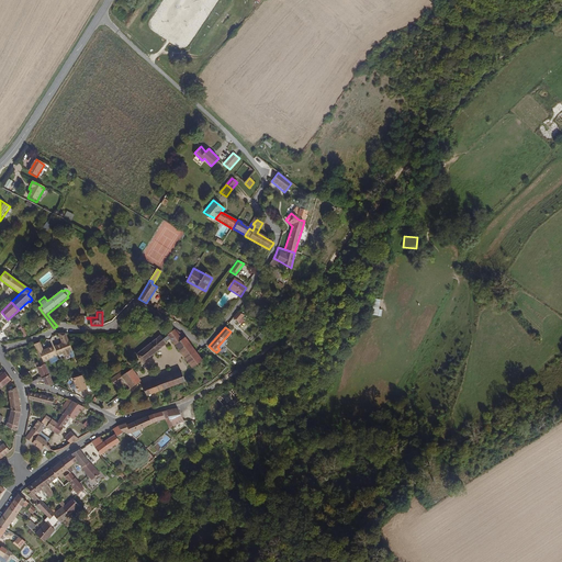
[(202,360),(184,336),(175,329),(168,335),(170,339),(192,368),(202,360)]
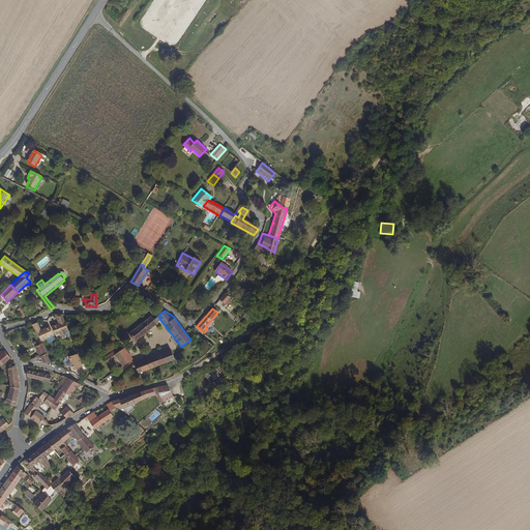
[(67,330),(62,314),(58,315),(65,331),(67,330)]
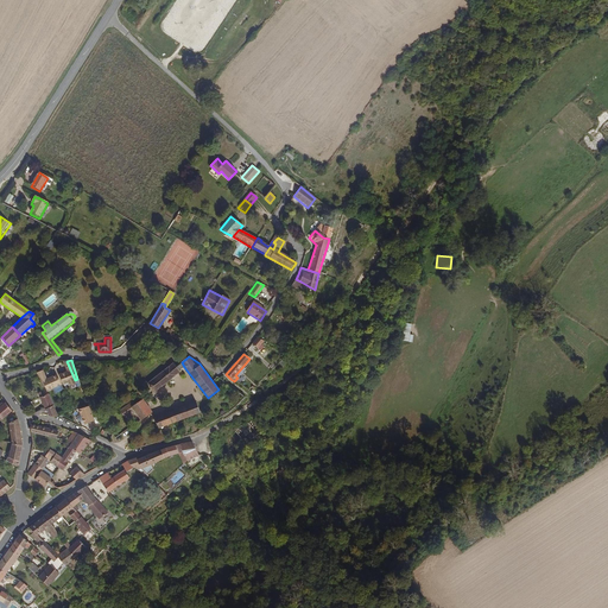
[(75,380),(67,361),(65,361),(63,361),(68,373),(65,373),(59,375),(63,385),(68,382),(69,386),(75,384),(74,380),(75,380)]
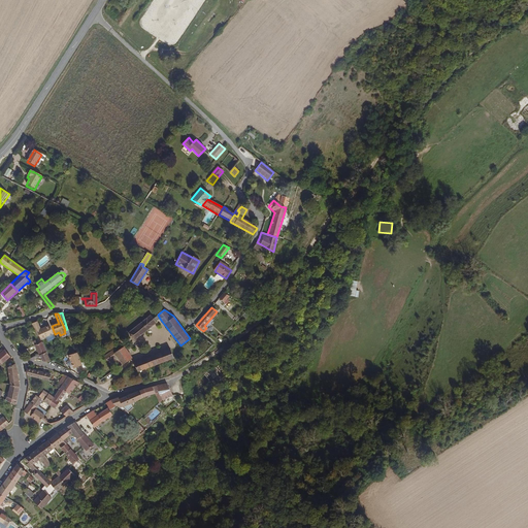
[(129,342),(160,319),(158,315),(152,318),(150,315),(127,333),(129,335),(126,337),(129,342)]
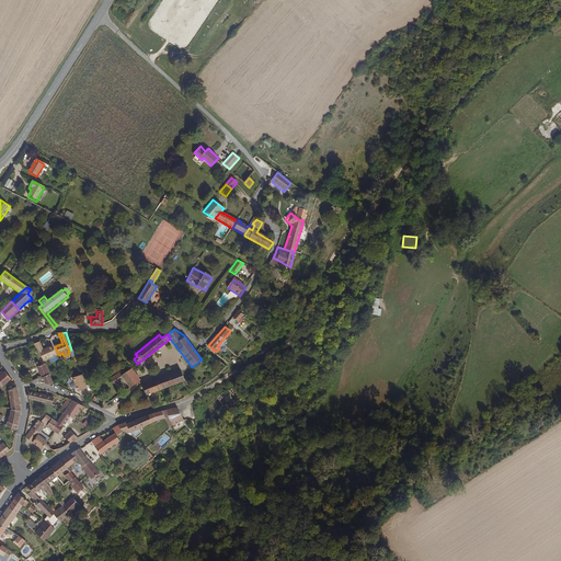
[(56,355),(53,346),(39,352),(42,359),(45,361),(56,355)]
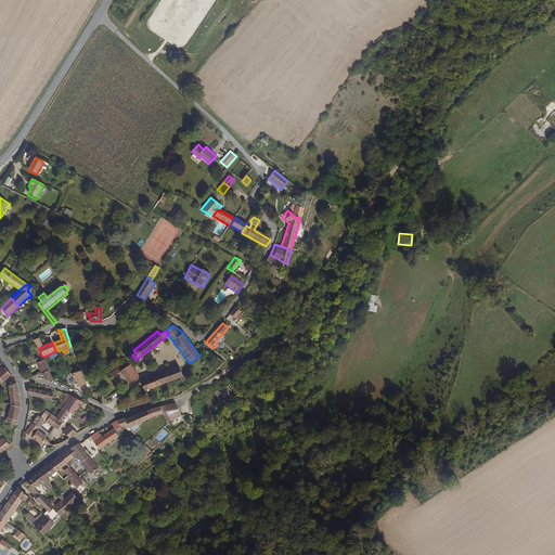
[(48,370),(43,360),(40,361),(37,363),(36,363),(41,373),(48,370)]
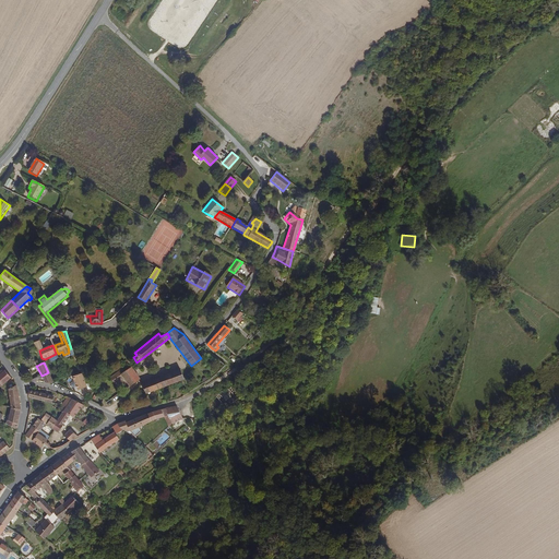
[(145,394),(182,379),(181,375),(191,371),(189,366),(142,383),(141,385),(145,394)]
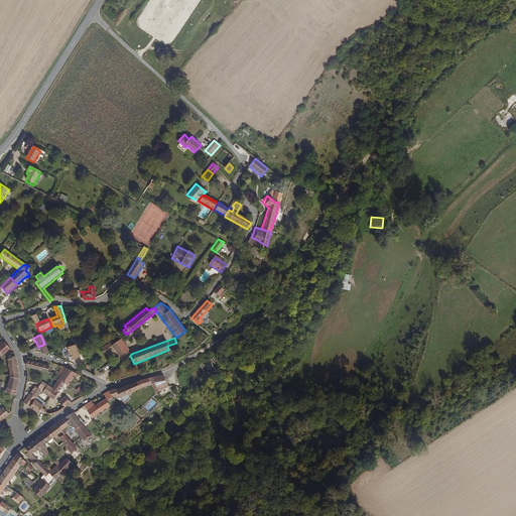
[(119,357),(129,351),(128,349),(121,339),(111,346),(119,357)]
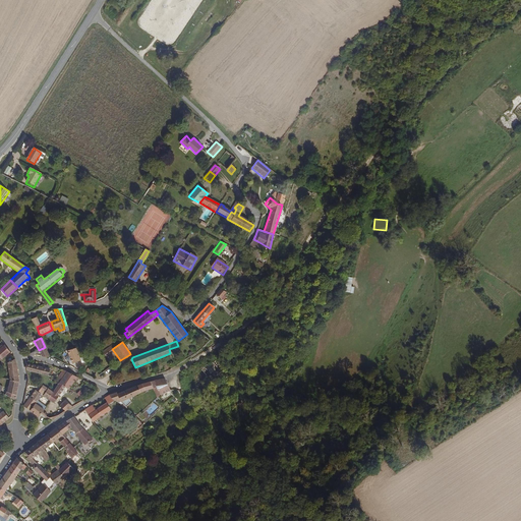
[(0,360),(9,352),(4,344),(0,347),(0,360)]
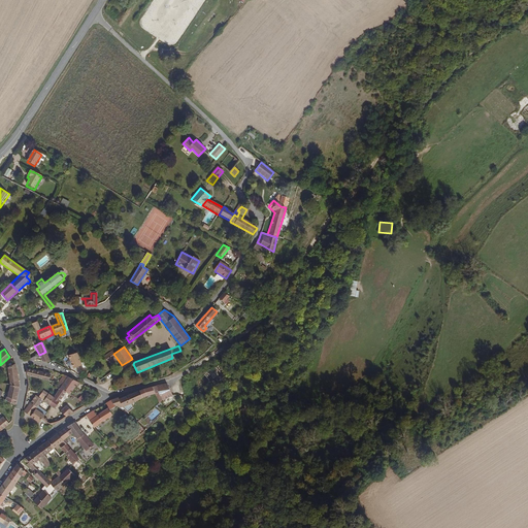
[(51,361),(45,352),(39,355),(40,357),(42,362),(46,362),(48,362),(51,361)]
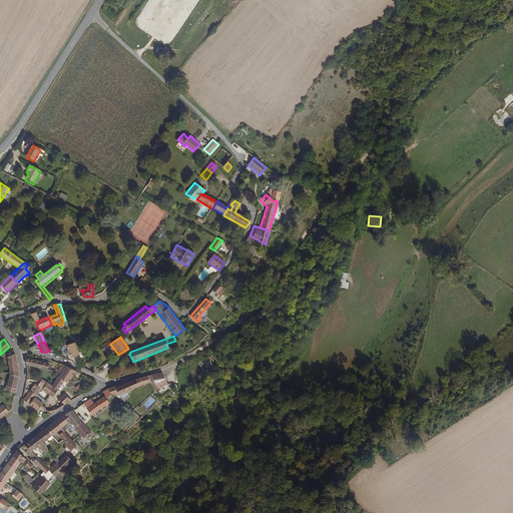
[(66,346),(71,359),(80,356),(75,343),(66,346)]
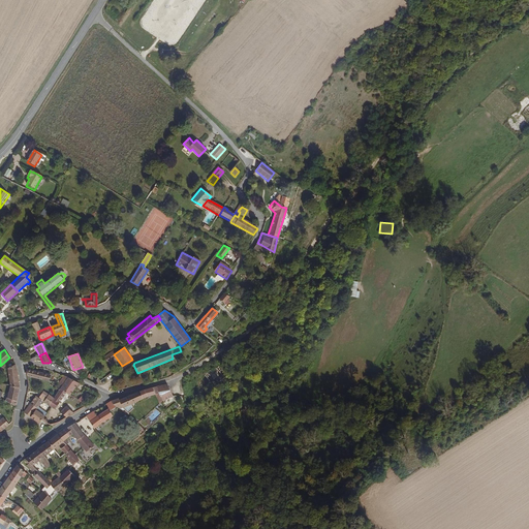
[(19,378),(17,370),(16,365),(8,367),(9,370),(7,371),(9,380),(10,386),(20,387),(20,385),(19,378)]
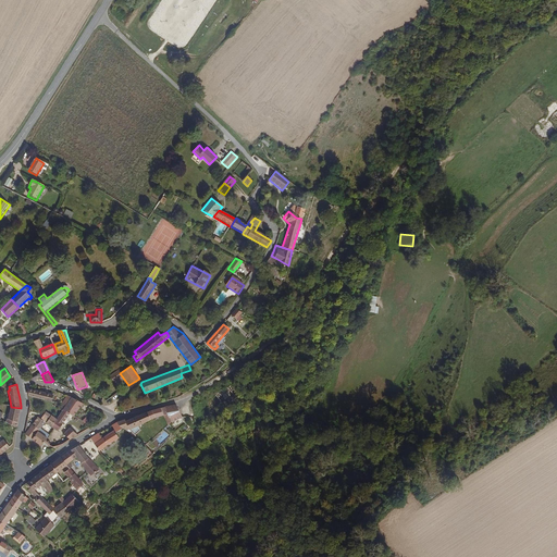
[(231,400),(225,393),(224,392),(229,390),(226,387),(215,393),(222,403),(224,401),(227,406),(235,399),(234,397),(231,400)]
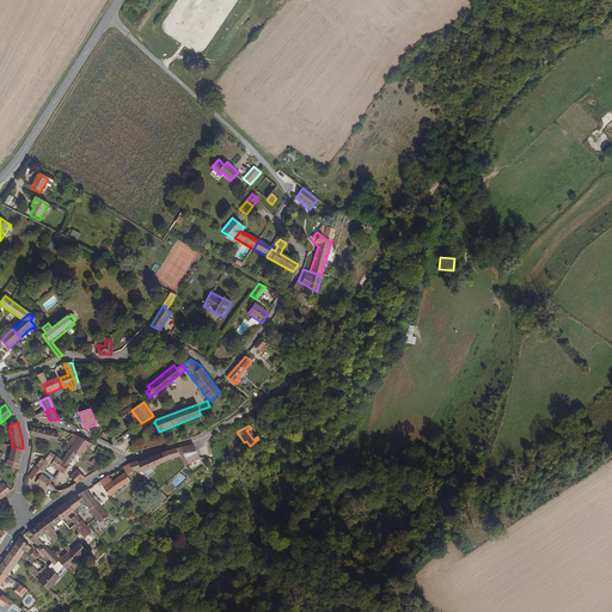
[(55,442),(56,435),(30,428),(31,436),(55,442)]
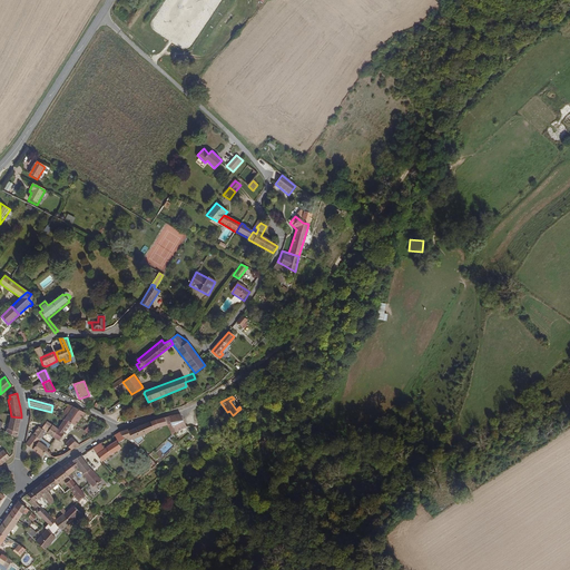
[(67,416),(72,409),(74,406),(69,405),(64,415),(67,416)]
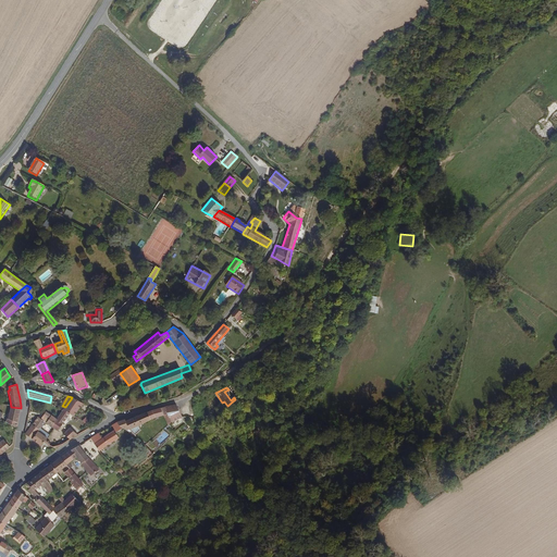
[(77,410),(83,404),(72,397),(71,399),(65,407),(63,410),(73,417),(77,410)]
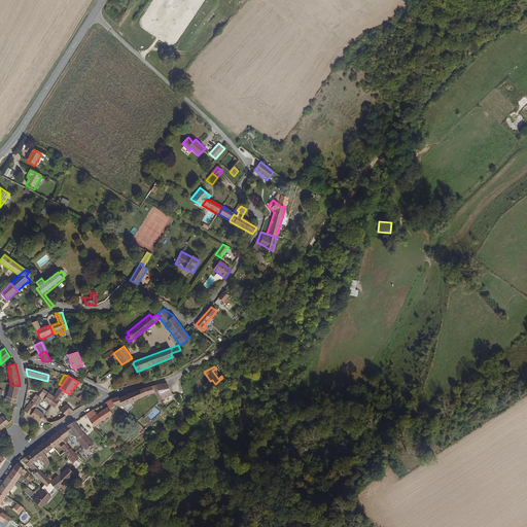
[(78,391),(82,385),(78,382),(73,388),(78,391)]
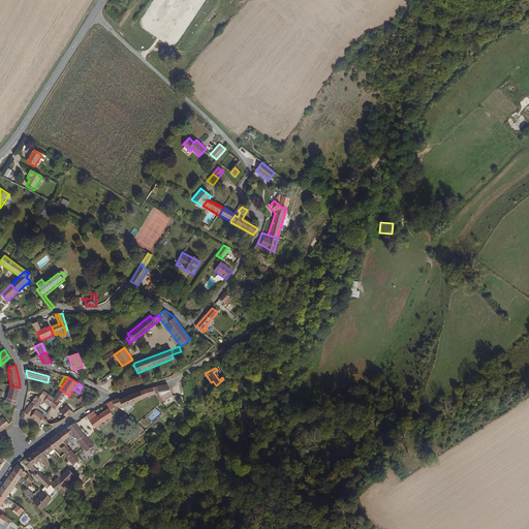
[(173,396),(167,384),(155,387),(161,403),(173,396)]
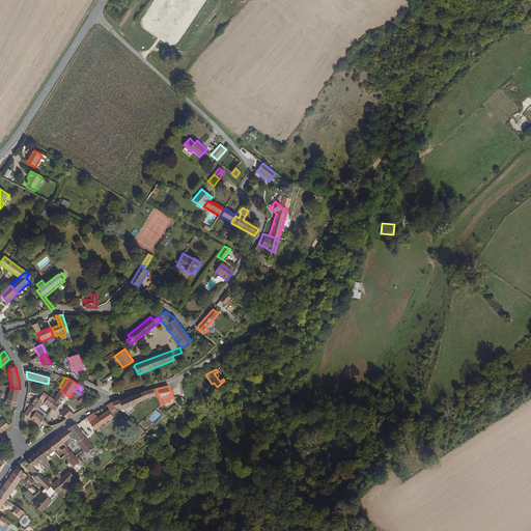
[(17,404),(20,389),(10,388),(6,403),(14,408),(15,403),(17,404)]
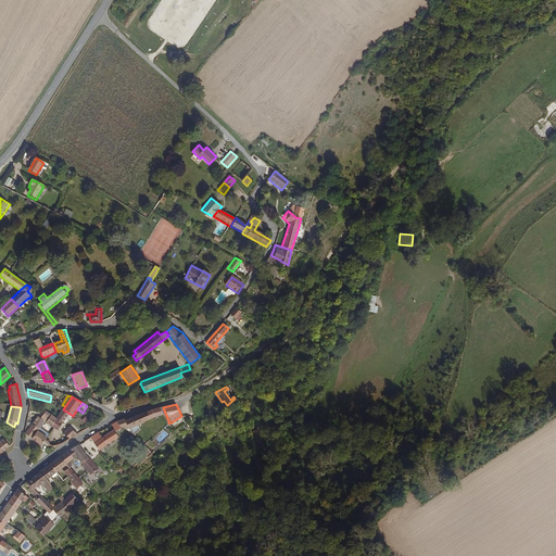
[(138,426),(153,417),(159,416),(163,416),(169,424),(163,407),(158,408),(150,411),(139,415),(125,421),(124,419),(118,421),(117,422),(118,426),(123,428),(126,431),(129,430),(138,426)]
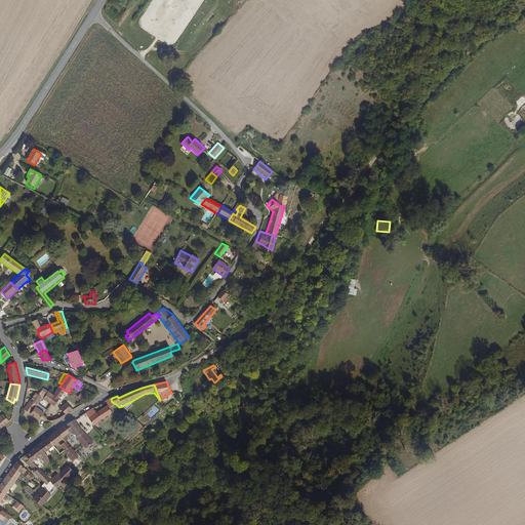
[(69,393),(59,387),(53,396),(48,403),(53,407),(56,403),(57,403),(59,400),(63,395),(66,397),(69,393)]
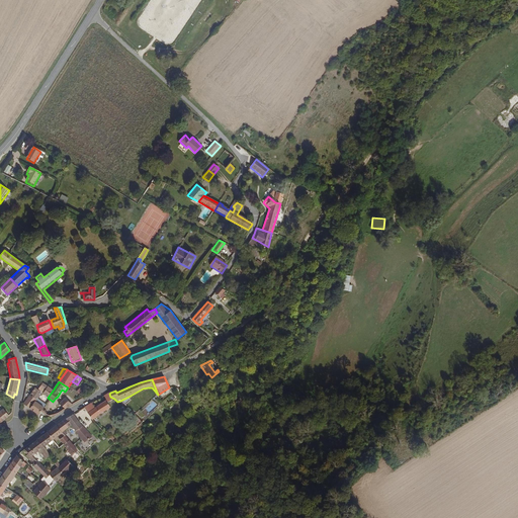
[(36,401),(41,394),(48,398),(53,391),(42,383),(37,390),(34,387),(29,396),(36,401)]
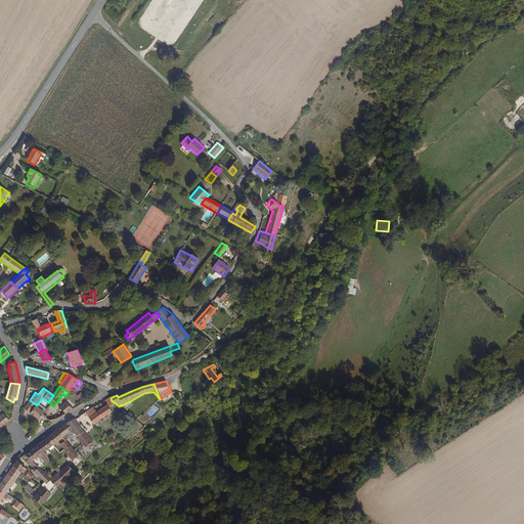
[(160,399),(154,392),(149,392),(158,401),(160,399)]
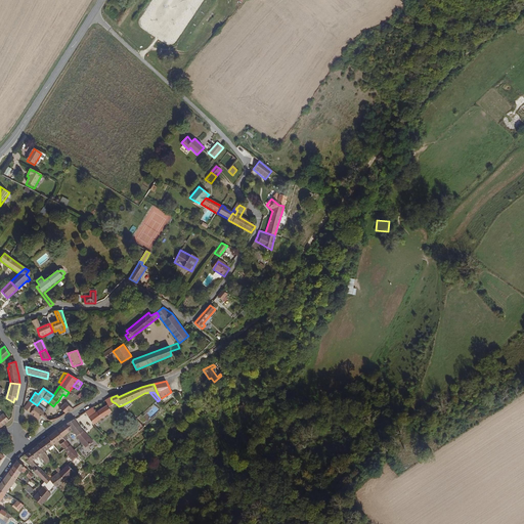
[(86,402),(81,394),(77,397),(84,403),(86,402)]
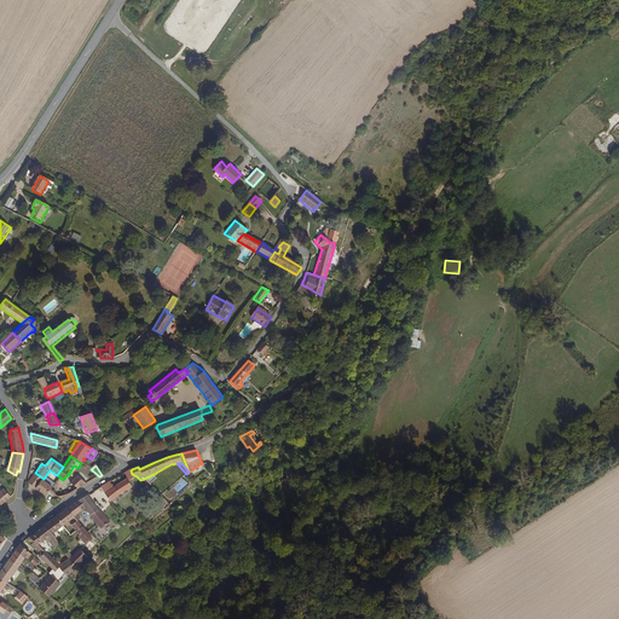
[(99,476),(91,469),(90,469),(86,472),(91,481),(99,476)]
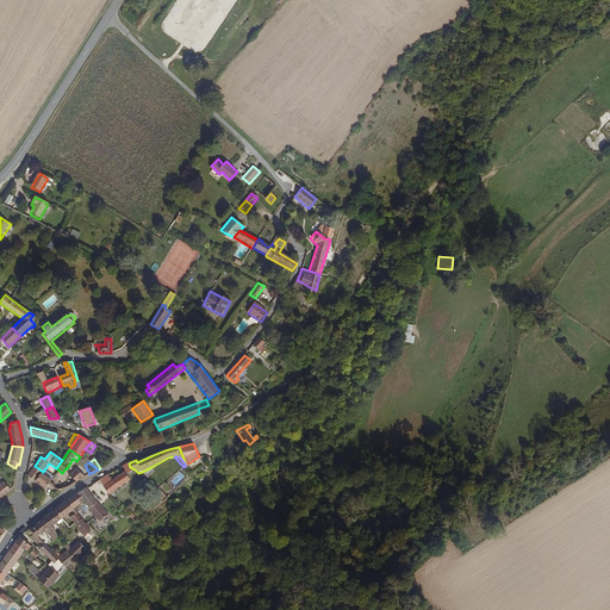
[(89,474),(85,465),(83,464),(78,468),(75,470),(81,479),(89,474)]
